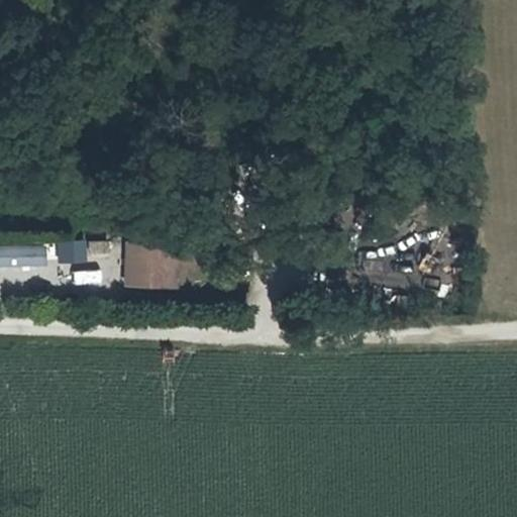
[(54,240),(55,262),(85,261),(85,238),(54,240)]
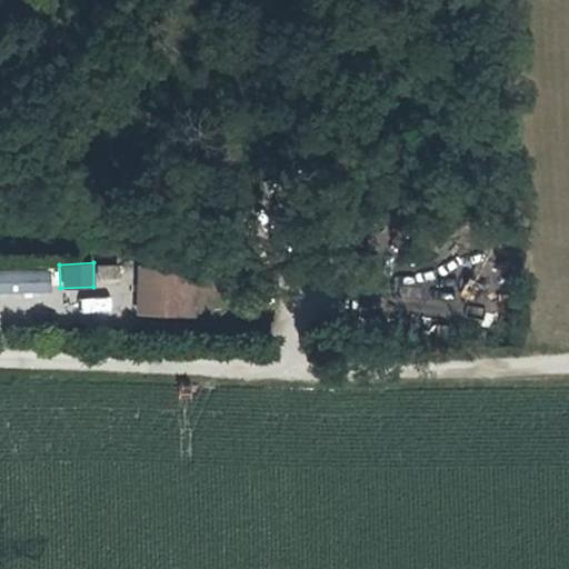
[(96,263),(96,275),(116,275),(116,263),(96,263)]
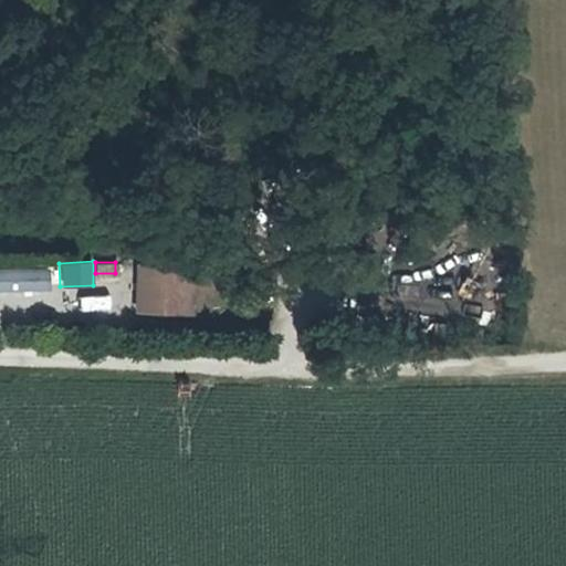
[(136,262),(136,307),(154,307),(153,262),(136,262)]
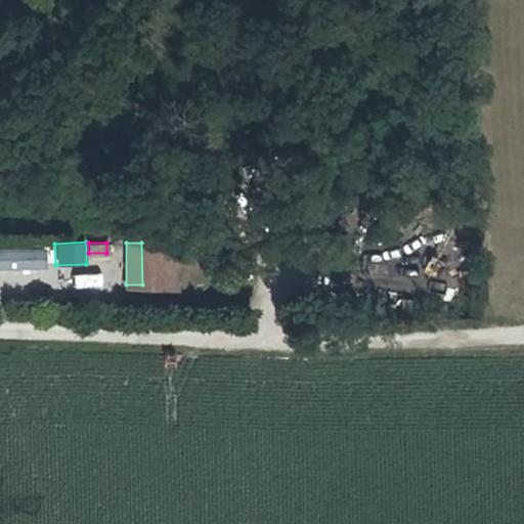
[(141,243),(142,285),(176,285),(176,279),(176,259),(191,259),(191,243),(141,243)]
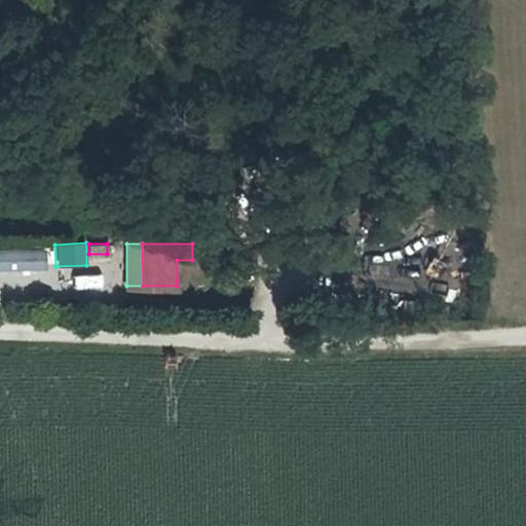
[(0,270),(44,268),(43,246),(0,248),(0,270)]
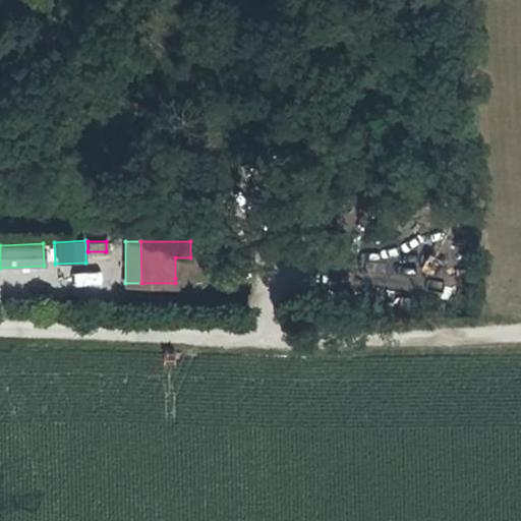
[(0,295),(14,295),(14,283),(0,282),(0,295)]
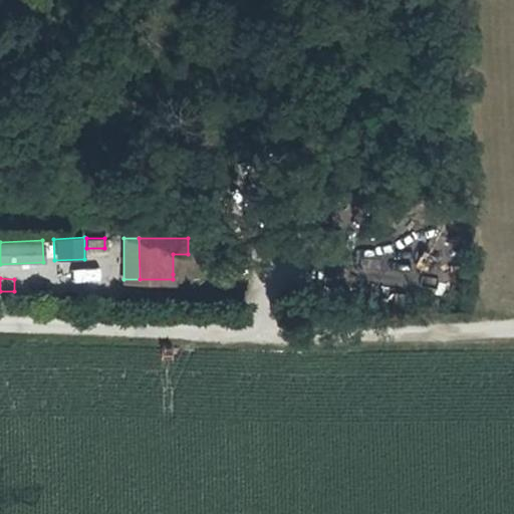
All buildings are outlined.
